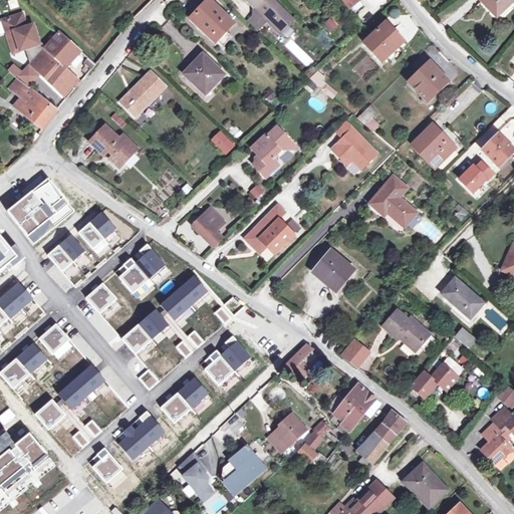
[(9,9),(18,8),(16,0),(12,0),(8,1),(9,9)]
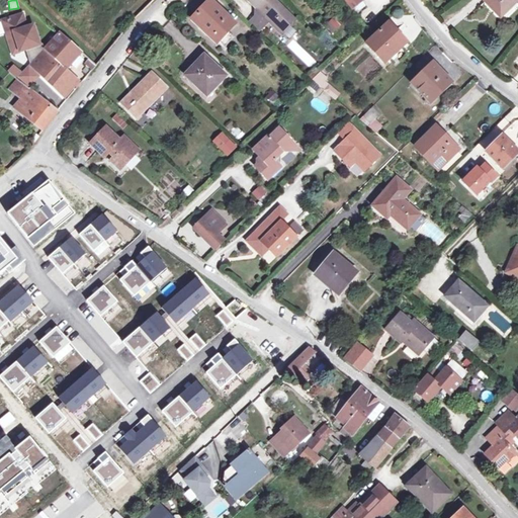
[(210,0),(192,19),(216,42),(235,22),(211,0),(210,0)]
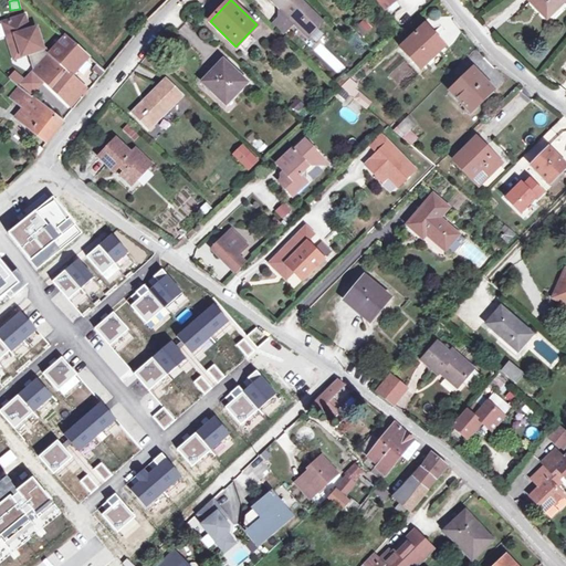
[(271,0),(284,12),(276,19),(272,24),(284,35),(295,23),(297,27),(299,25),(310,37),(323,22),(312,12),(313,11),(301,0),(271,0)]
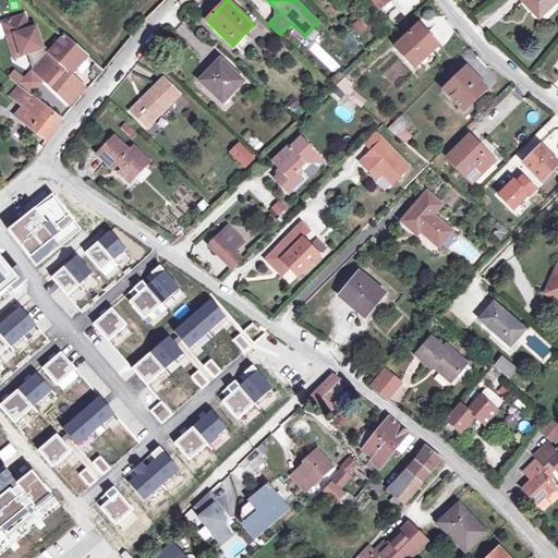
[(371,0),(379,10),(390,1),(389,0),(371,0)]
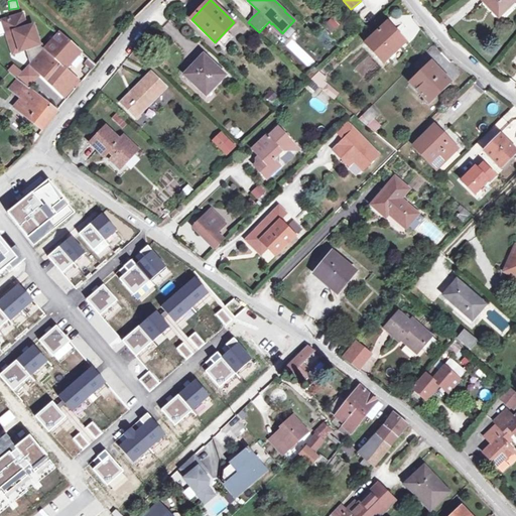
[(484,0),(485,1),(485,0),(487,0),(501,14),(515,0),(484,0)]
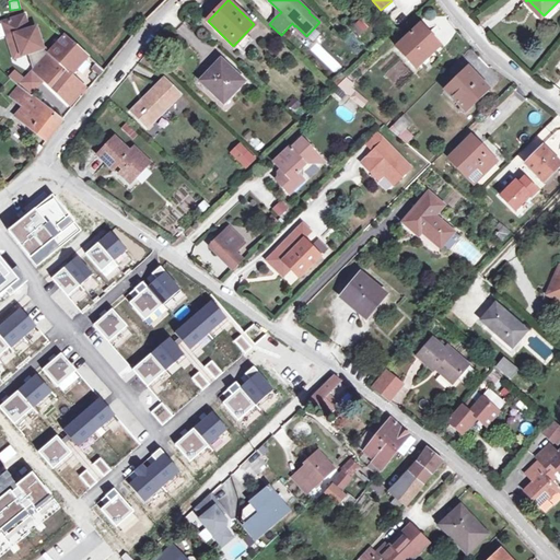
[(398,8),(392,1),(381,10),(387,18),(398,8)]
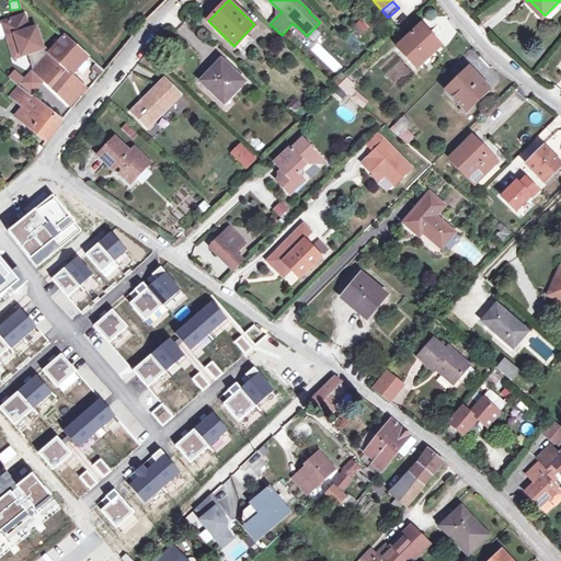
[(89,56),(66,34),(48,54),(47,47),(44,48),(37,27),(30,30),(25,15),(3,23),(8,37),(15,35),(23,56),(29,54),(34,70),(71,106),(87,88),(72,75),(89,56)]
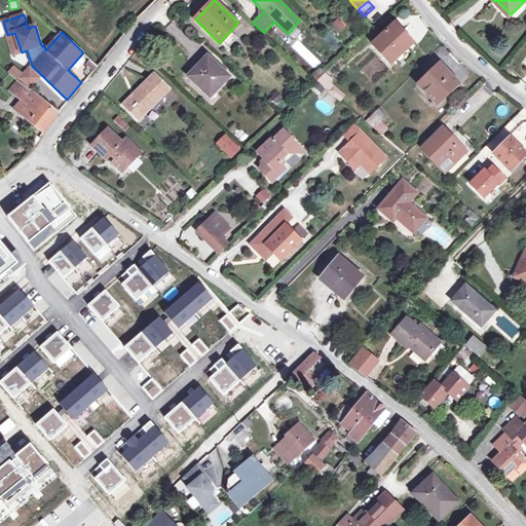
[(338,35),(346,27),(338,19),(330,27),(338,35)]
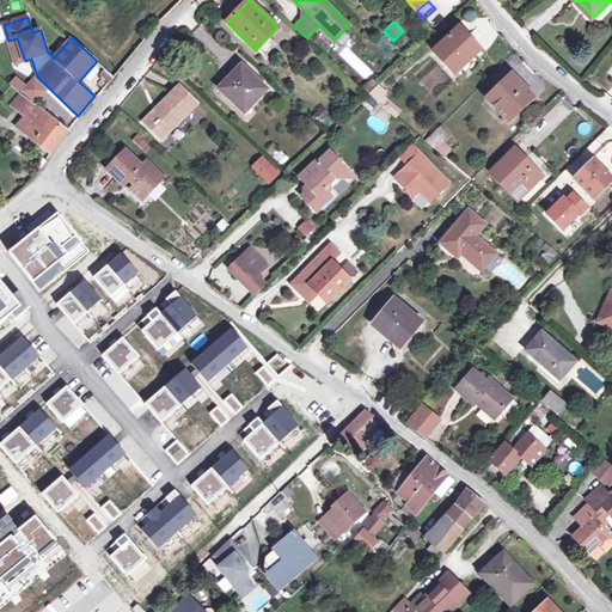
[(434,51),(454,74),(479,51),(458,29),(434,51)]
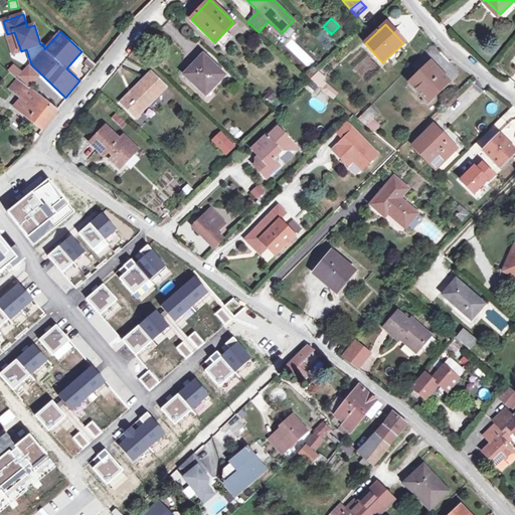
[(14,54),(21,51),(14,32),(7,34),(14,54)]
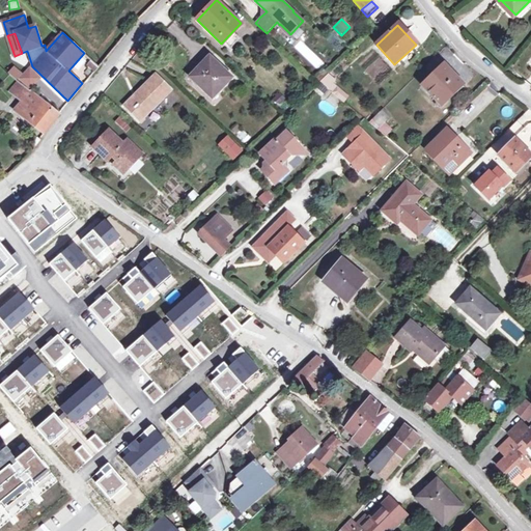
[(192,77),(199,84),(200,83),(214,95),(230,78),(210,58),(192,77)]
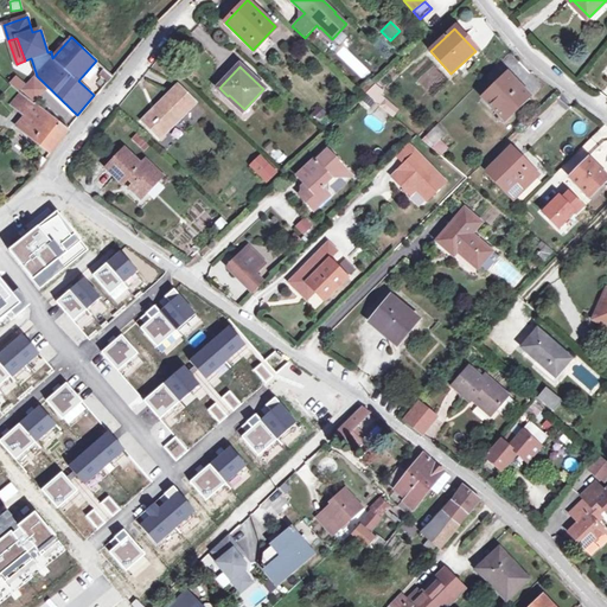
[(504,119),(529,95),(506,74),(483,97),(504,119)]
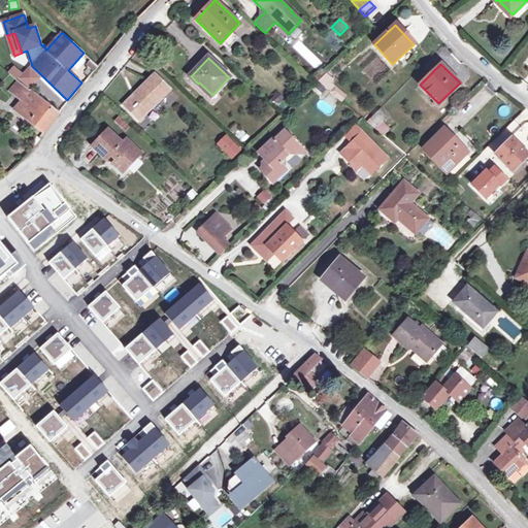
[(326,88),(330,83),(333,79),(326,73),(322,69),(314,76),(319,81),(326,88)]
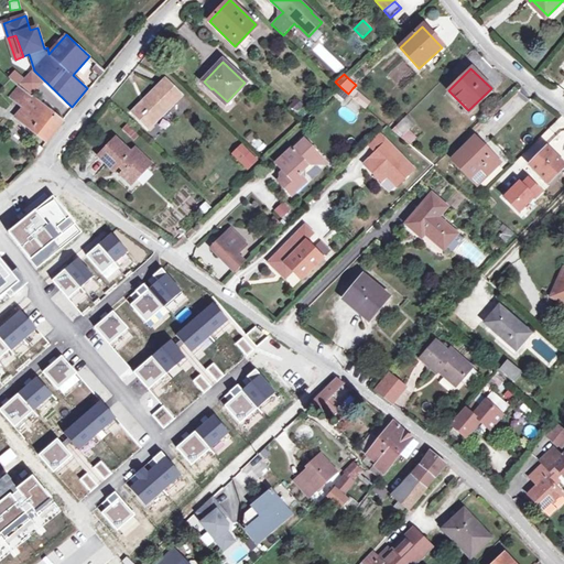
[(165,79),(152,93),(155,96),(144,107),(141,104),(132,112),(140,120),(144,116),(152,125),(182,95),(165,79)]
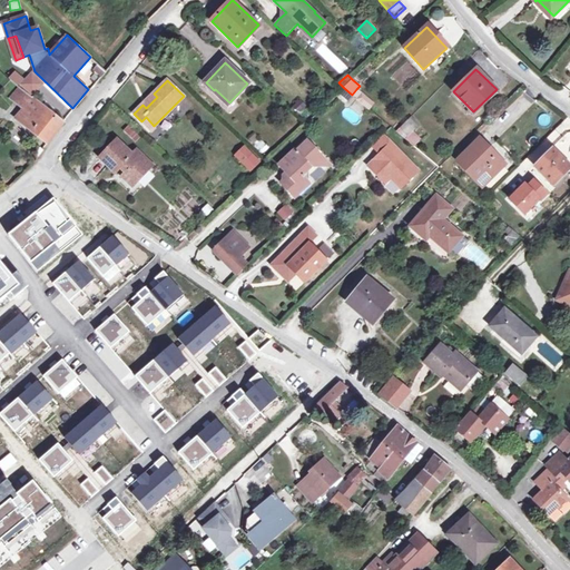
[(48,144),(65,124),(64,123),(37,101),(21,87),(11,98),(15,101),(26,109),(17,119),(48,144)]
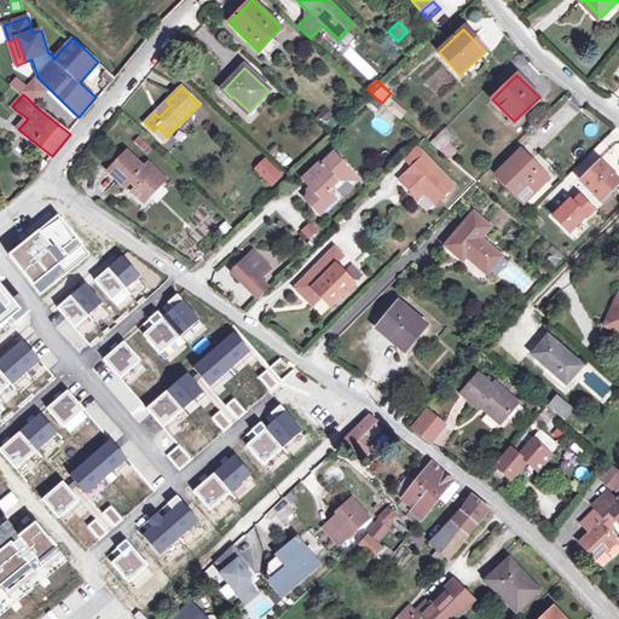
[(387,97),(382,103),(400,117),(406,113),(387,97)]
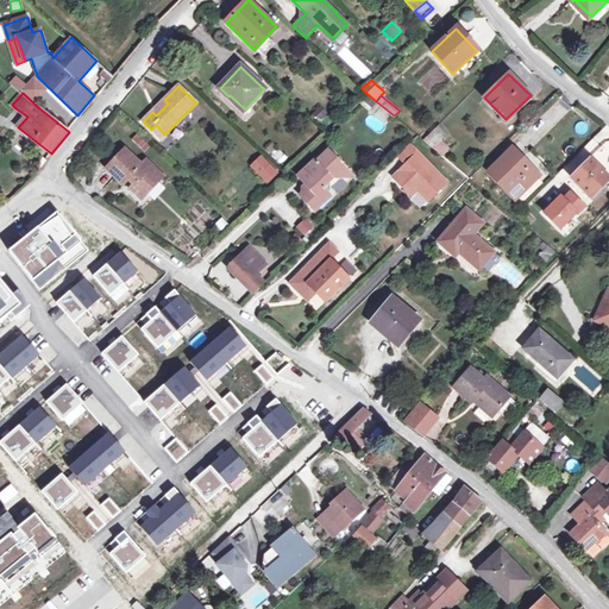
[(68,127),(75,120),(55,99),(48,107),(68,127)]
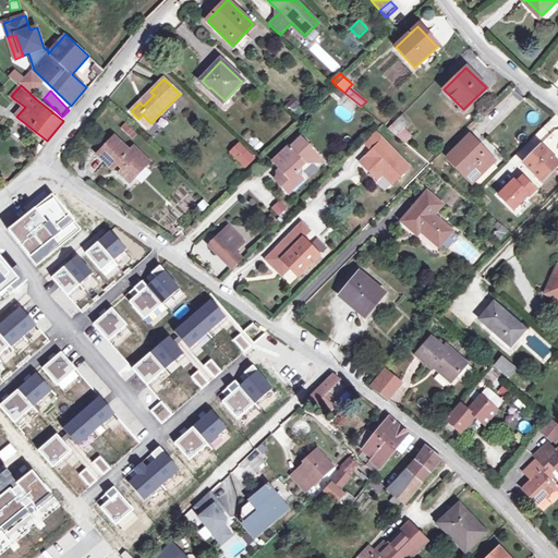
[(150,92),(140,102),(143,106),(154,95),(150,92)]
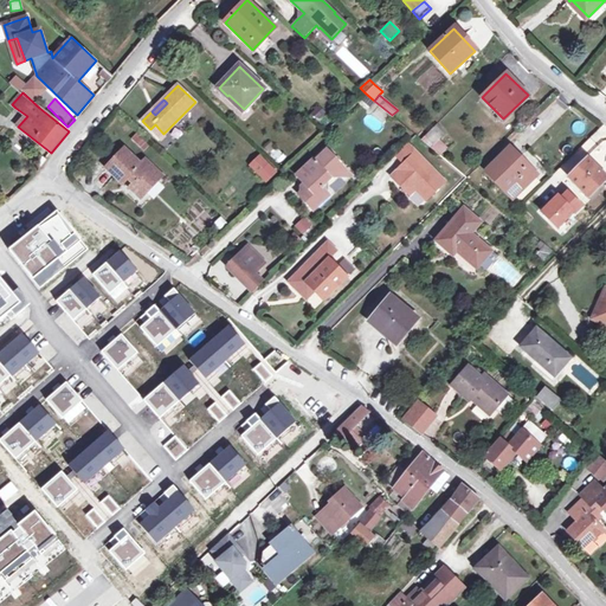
[(159,139),(163,134),(155,124),(150,129),(159,139)]
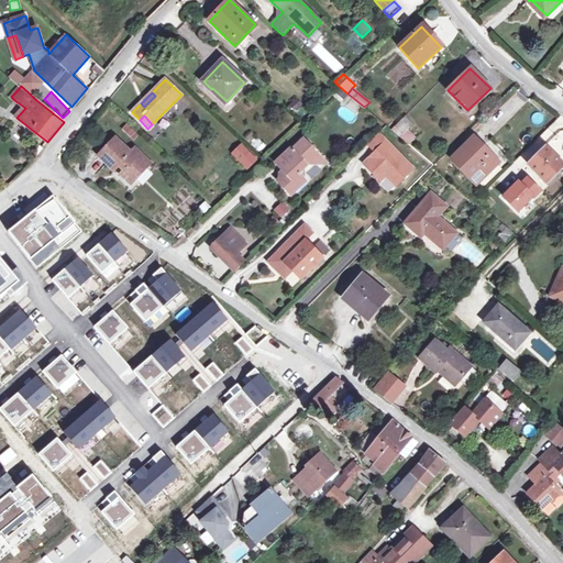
[(403,134),(414,124),(405,117),(395,127),(403,134)]
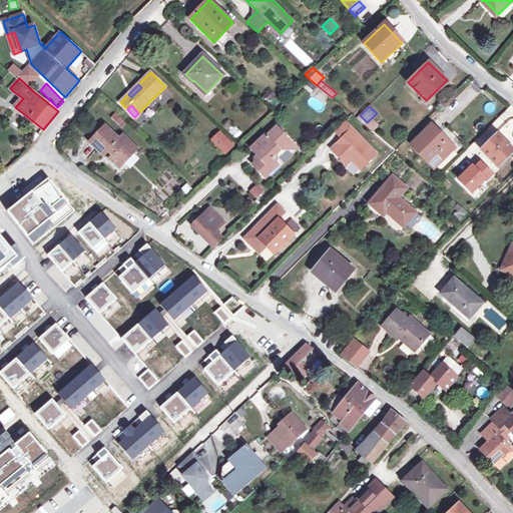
[(113,116),(120,124),(124,121),(116,113),(113,116)]
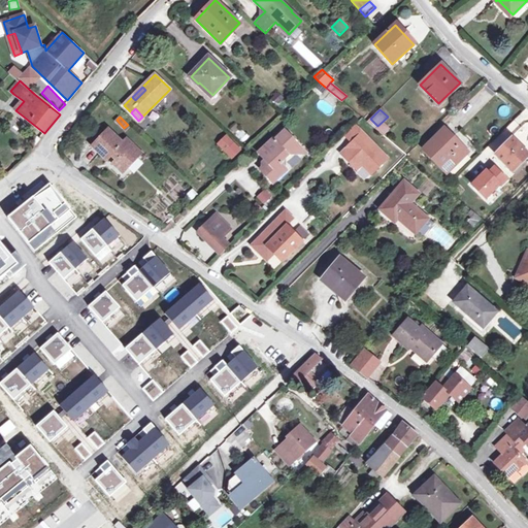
[(355,125),(344,135),(352,143),(341,154),(349,162),(354,158),(362,166),(370,174),(387,159),(355,125)]
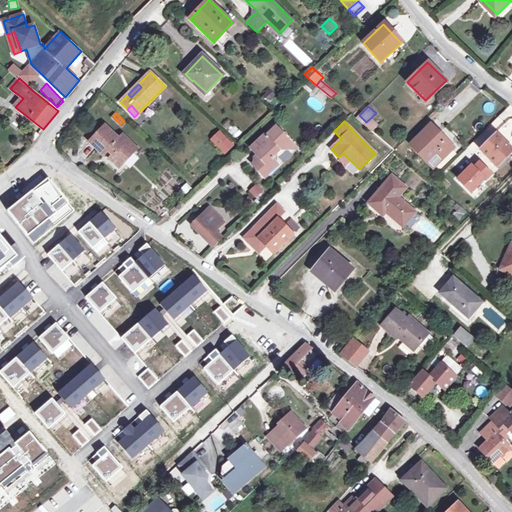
[(126,146),(130,142),(122,134),(118,138),(105,125),(89,142),(104,156),(108,151),(112,155),(109,158),(119,168),(133,153),(126,146)]
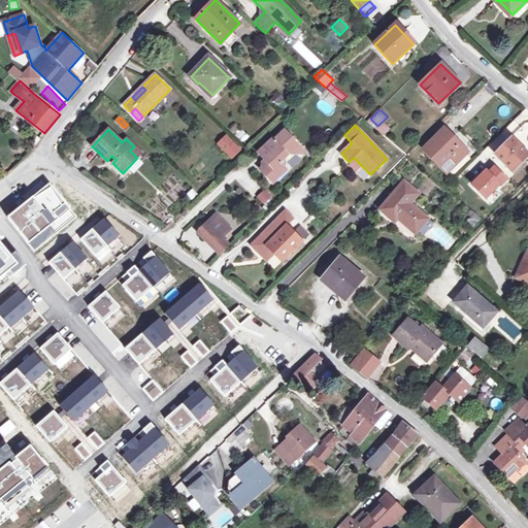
[(290,153),(298,144),(285,129),(275,139),(273,137),(259,152),(268,162),(261,169),(273,183),(287,169),(279,162),(290,153)]
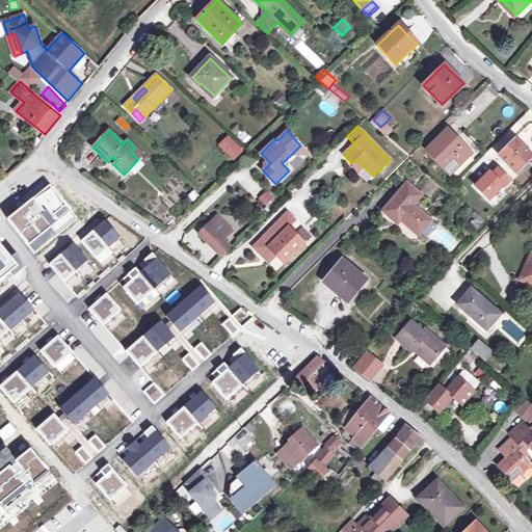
[(451,175),(471,154),(448,130),(427,150),(451,175)]
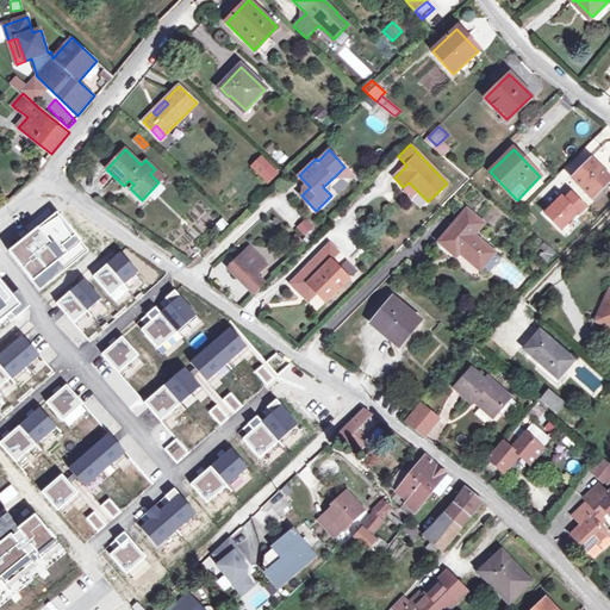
[(584,149),(562,170),(571,180),(593,159),(584,149)]
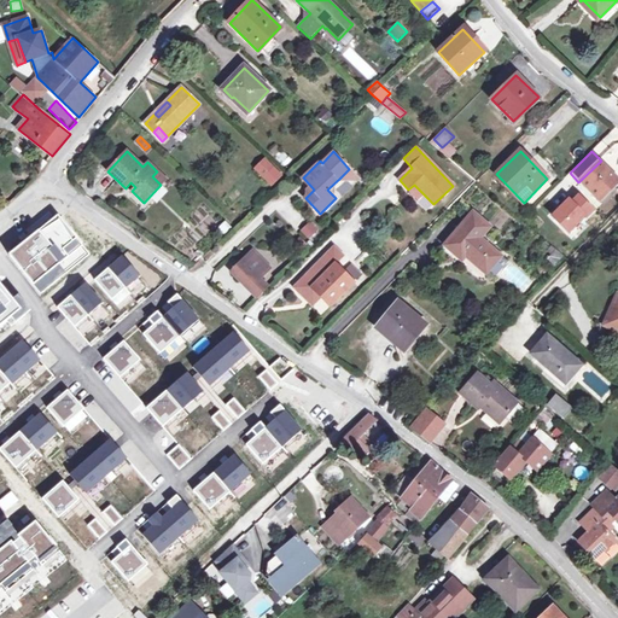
[(255,168),(272,186),(280,178),(264,159),(255,168)]
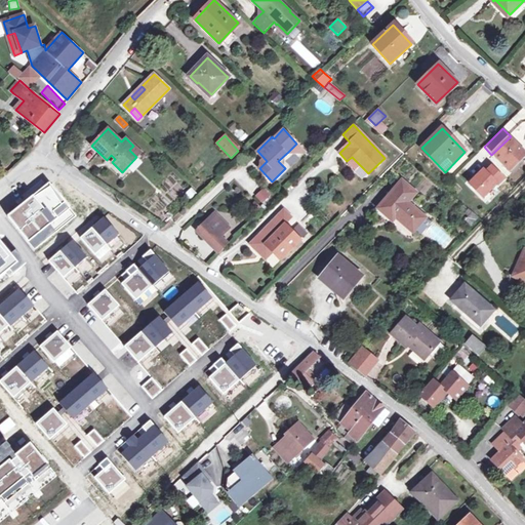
[(512,172),(523,161),(519,158),(524,153),(510,137),(493,153),(512,172)]
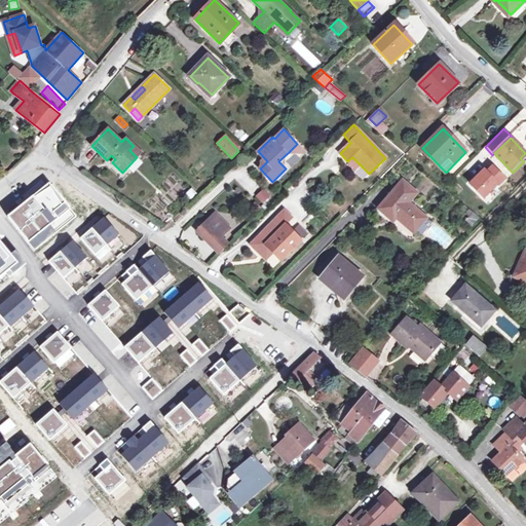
[(304,151),(297,144),(289,152),(304,151)]
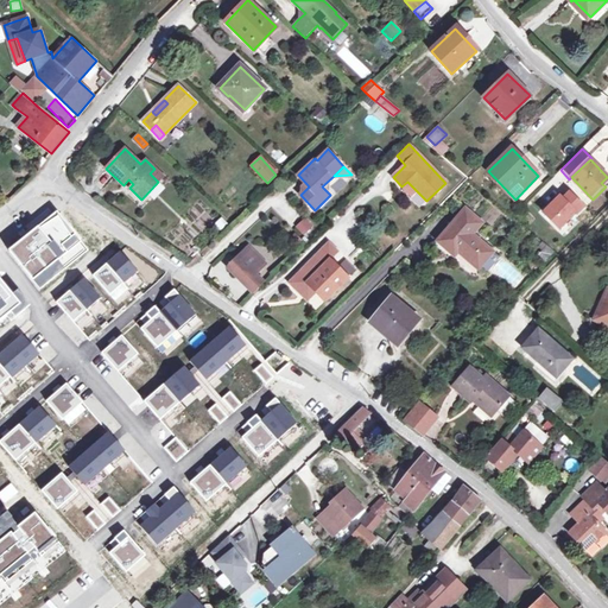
[(163,177),(154,169),(150,173),(158,182),(163,177)]
